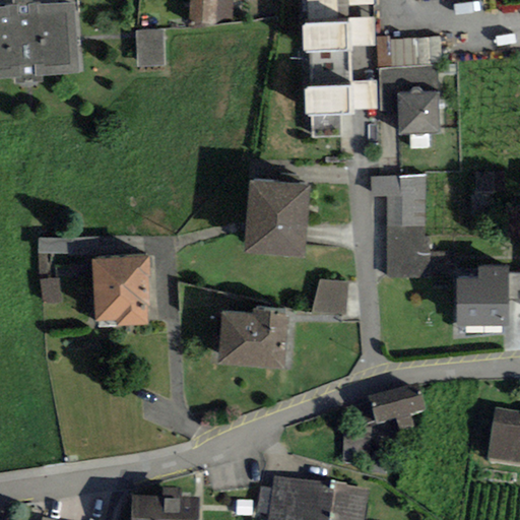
[(42,76),(79,74),(74,3),(40,5),(40,2),(33,2),(31,0),(11,0),(12,4),(3,4),(3,8),(0,8),(0,78),(13,78),(13,85),(43,83),(42,76)]
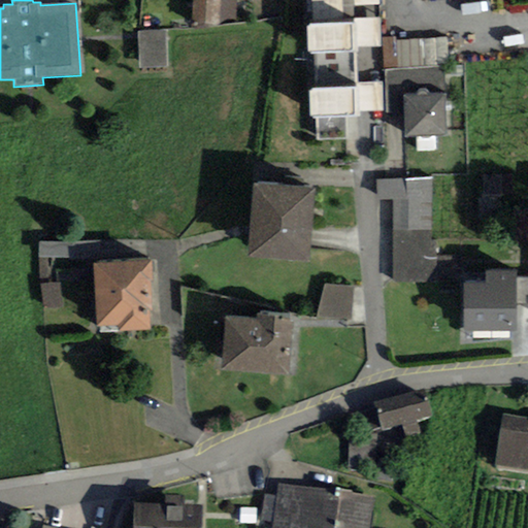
[(219,0),(192,0),(191,23),(218,25),(219,0)]
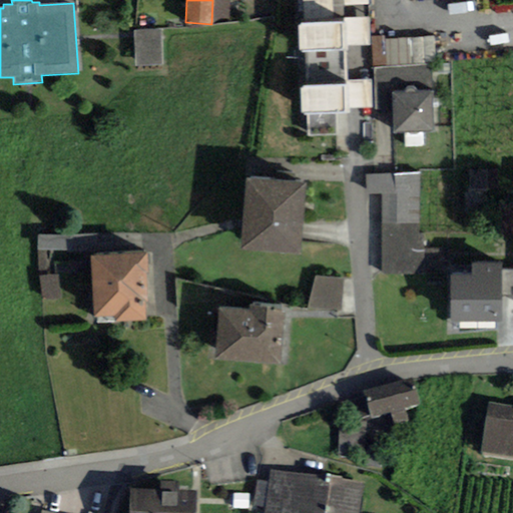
[(212,0),(211,24),(228,25),(228,0),(212,0)]
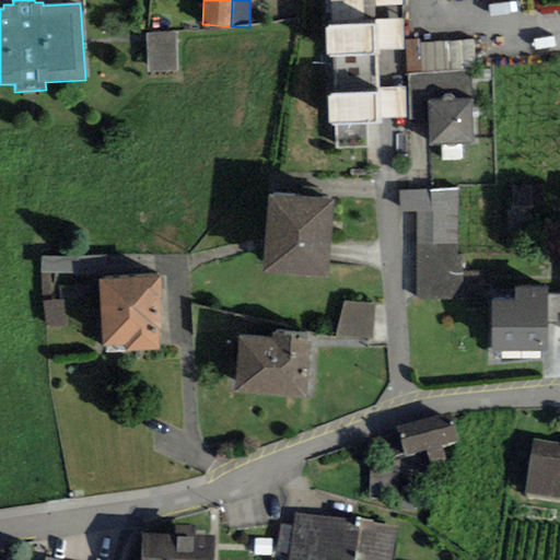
[(331,56),(375,55),(375,49),(405,48),(404,19),(375,20),(375,7),(374,0),(330,0),(331,26),(326,26),(327,57),(331,56)]
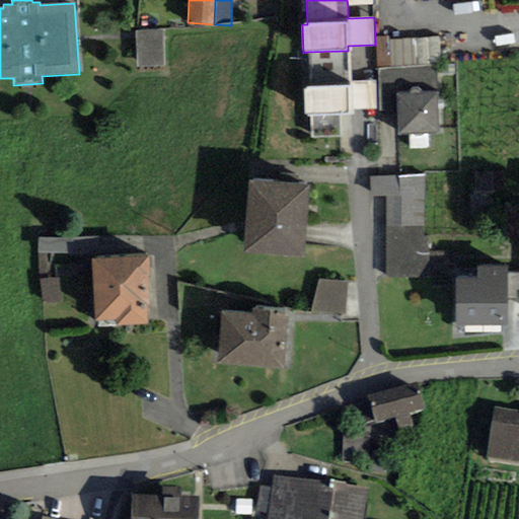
[(163,66),(162,29),(135,30),(136,66),(163,66)]
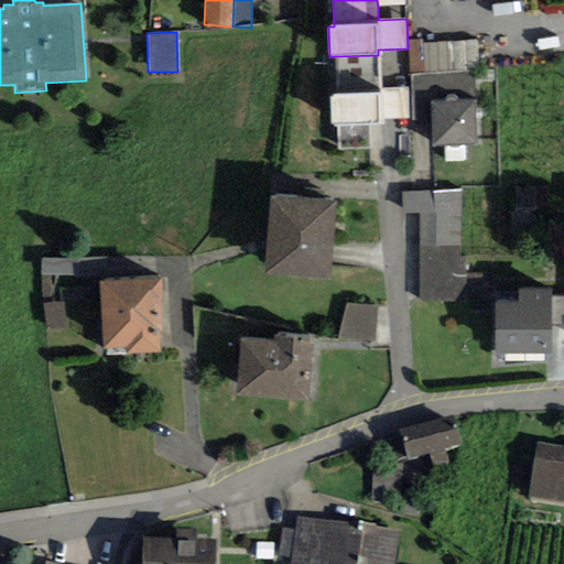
[(409,40),(410,75),(424,74),(422,43),(422,40),(409,40)]
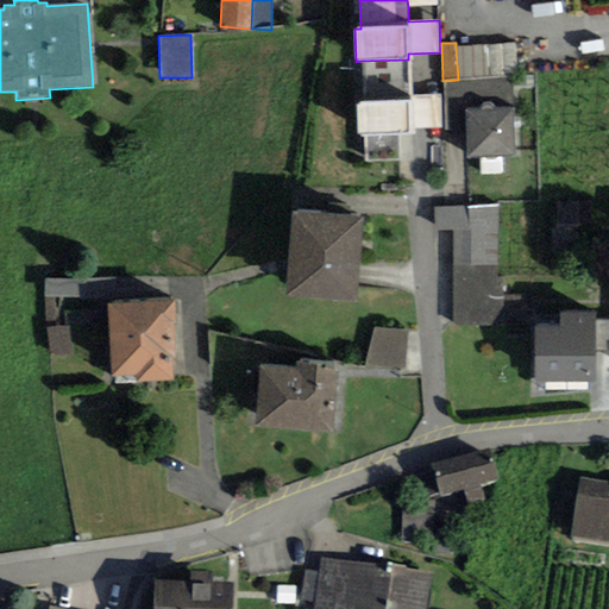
[(516,44),(456,46),(458,80),(513,77),(518,77),(516,44)]
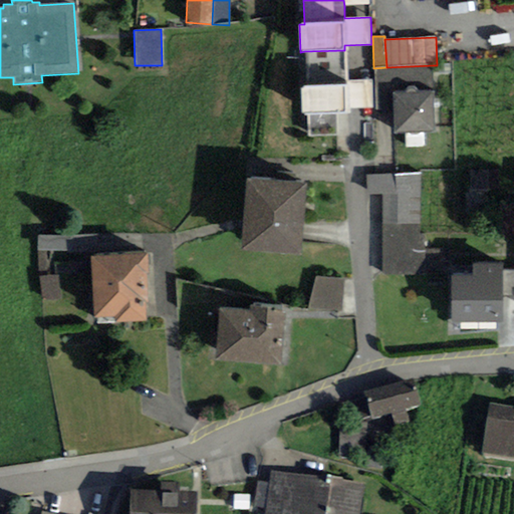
[(304,51),(305,85),(300,85),(301,114),(308,114),(308,136),(338,136),(337,113),(348,113),(348,108),(372,107),(372,80),(345,80),(344,50),(304,51)]
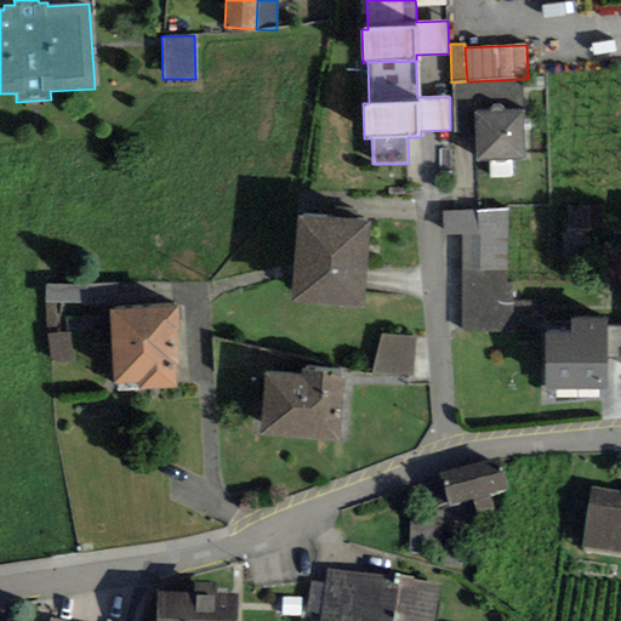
[(525,159),(524,109),(523,79),(467,81),(451,83),(453,134),(476,134),(476,160),(525,159)]
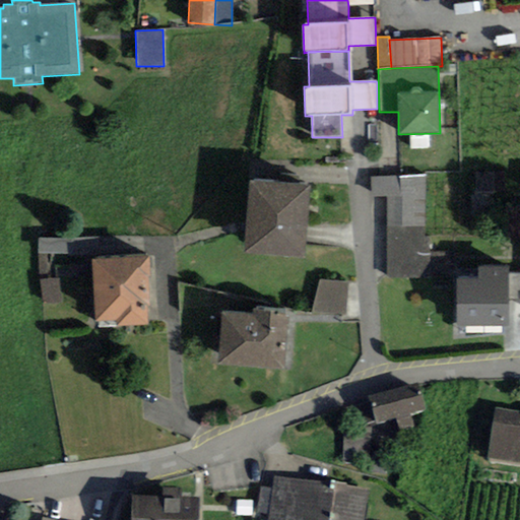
[(426,175),(370,177),(371,197),(387,197),(386,228),(425,228),(426,175)]
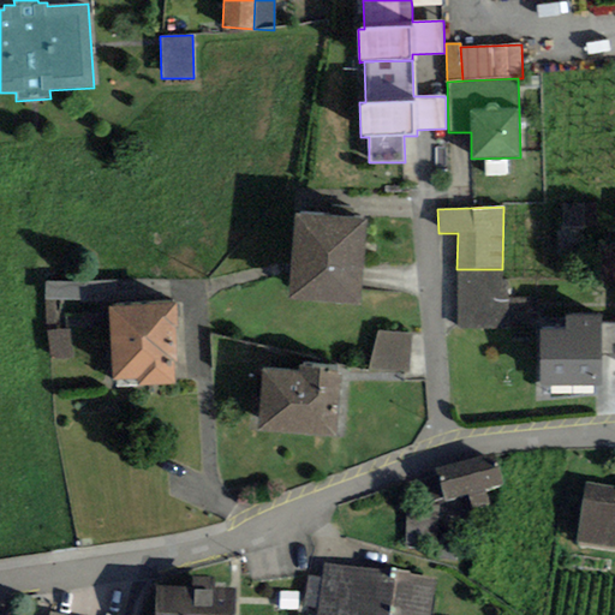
[(360,305),(365,219),(294,214),(288,300),(360,305)]
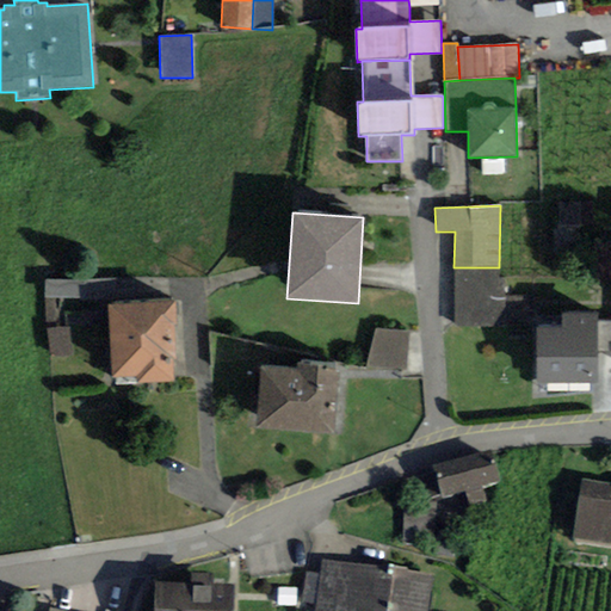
[(499,279),(499,267),(454,267),(454,327),(503,327),(504,281),(499,279)]
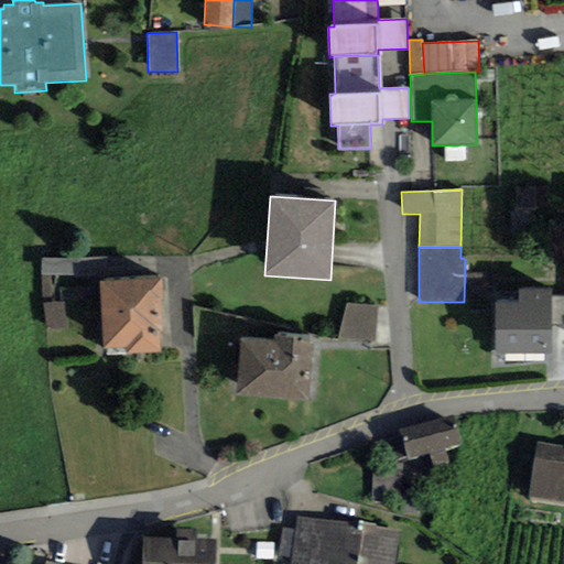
[(106,275),(106,257),(42,258),(42,277),(52,277),(106,275)]
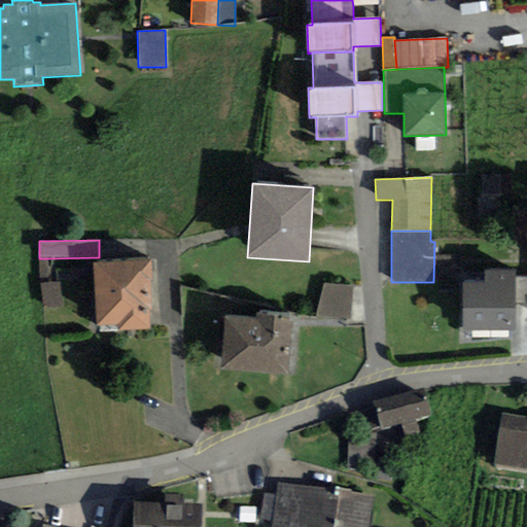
[(48,258),(39,258),(41,283),(55,283),(54,267),(49,267),(48,258)]
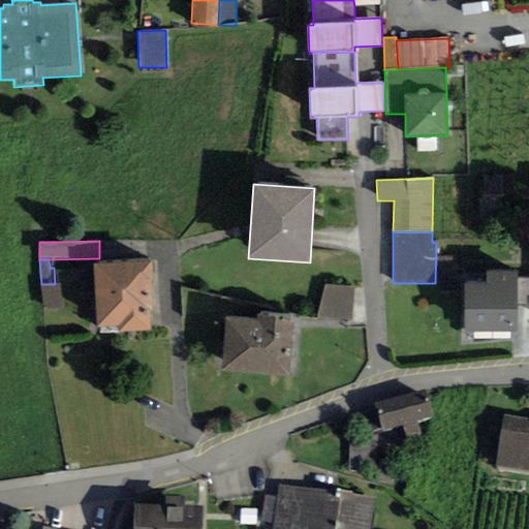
[(146,260),(93,263),(97,327),(119,325),(119,333),(150,331),(150,323),(149,311),(154,311),(151,260),(146,260)]
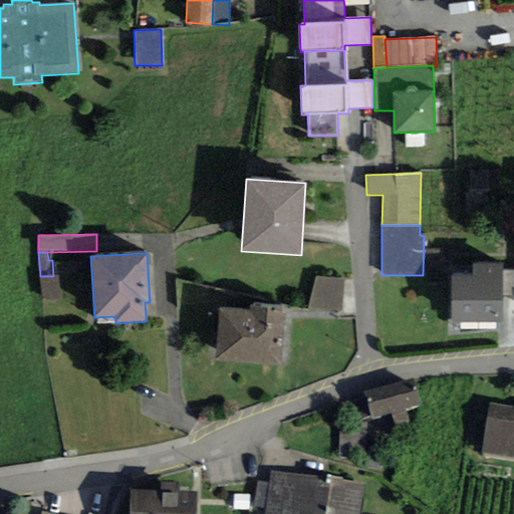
[(451,323),(502,323),(502,264),(472,264),(472,276),(451,276),(451,323)]
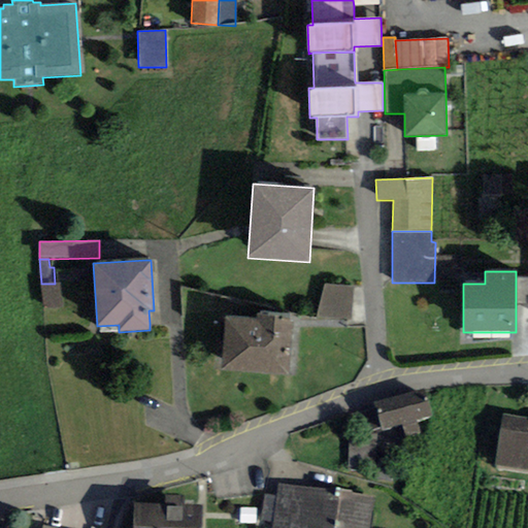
[(61,307),(60,284),(55,284),(41,284),(42,307),(61,307)]
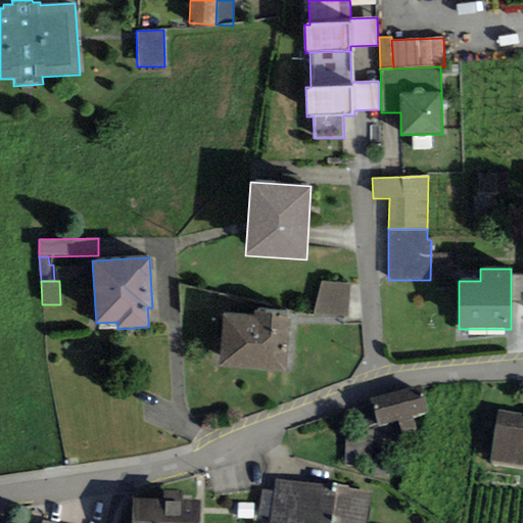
[(348,317),(349,284),(322,282),(313,311),(313,317),(348,317)]
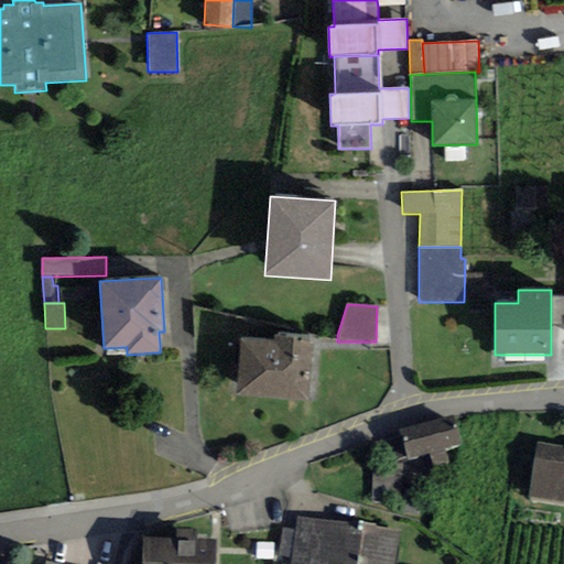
[(236,397),(308,402),(313,344),(308,344),(308,339),(274,337),(274,342),(240,338),(236,397)]
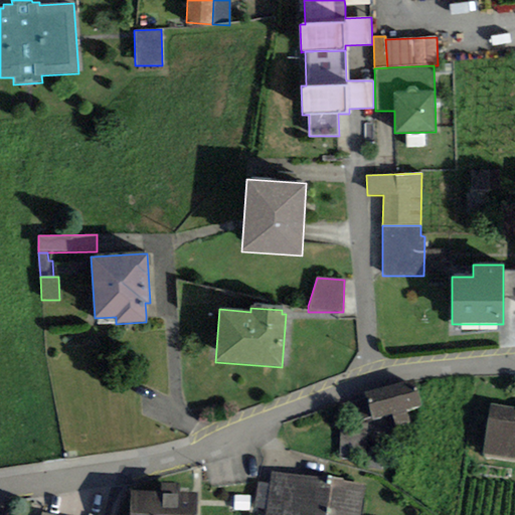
[(413,379),(364,392),(371,419),(391,413),(395,428),(410,424),(406,410),(420,406),(413,379)]
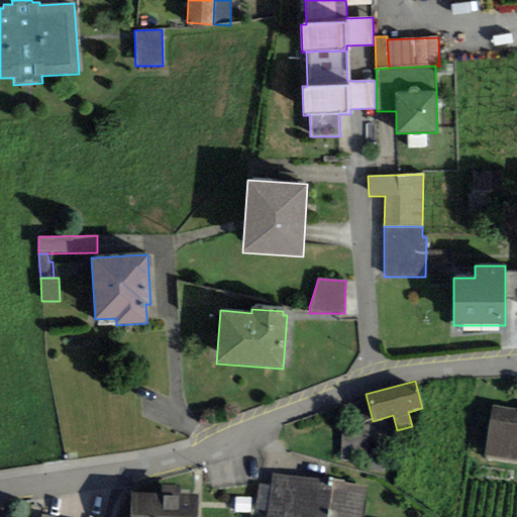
[(516,409),(492,406),(485,456),(516,460),(516,409)]
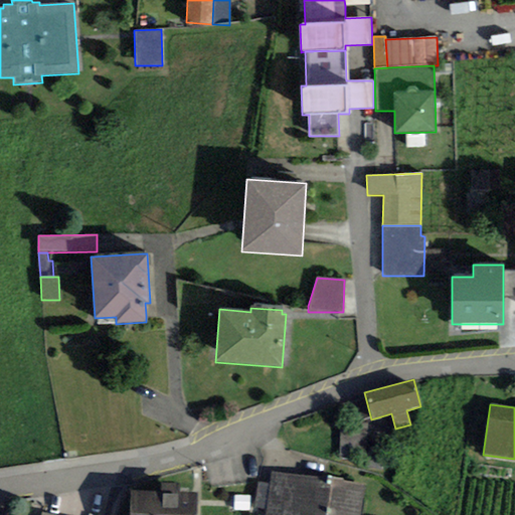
[(360,514),(364,485),(272,472),(270,485),(267,510),(265,514),(360,514)]
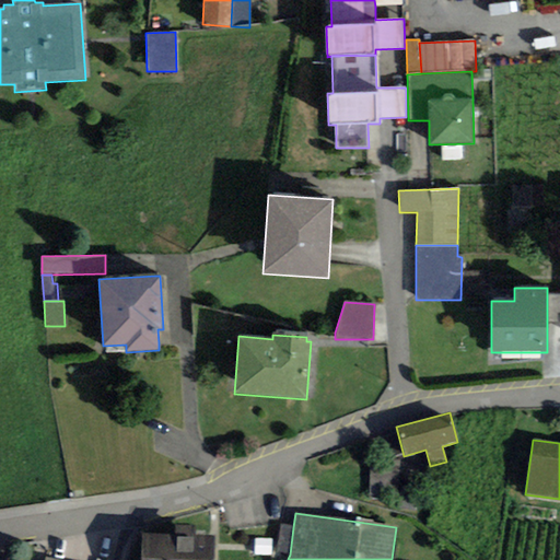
[(290,555),(293,527),(279,525),(276,552),(290,555)]
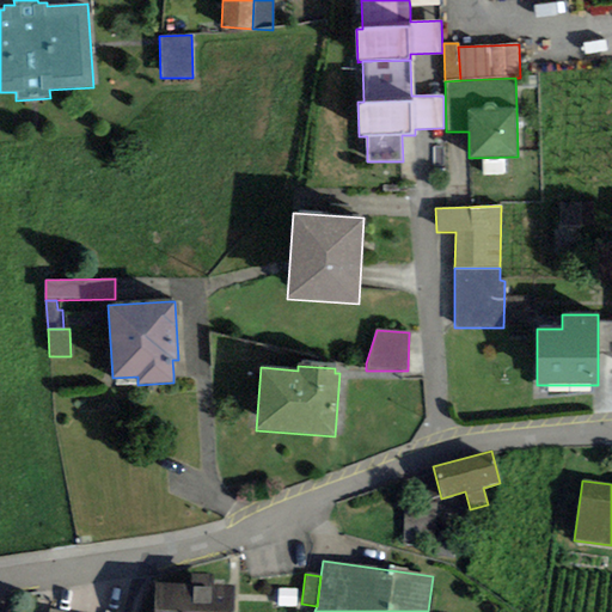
[(190,585),(209,585),(209,575),(190,575),(190,585)]
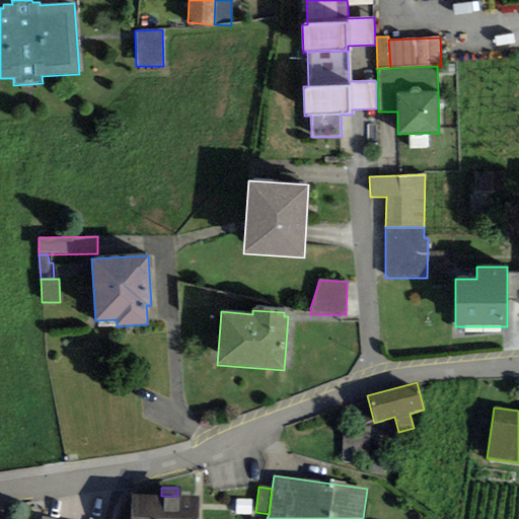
[(161,496),(132,495),(130,518),(198,518),(199,497),(177,496),(161,496)]
